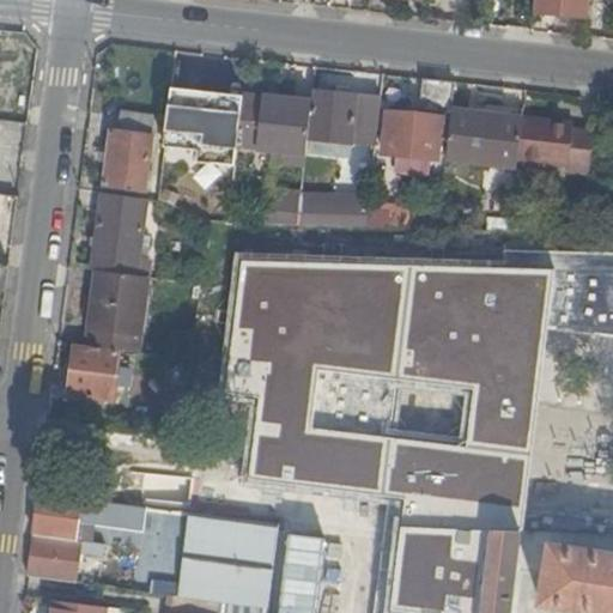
[(535,0),(535,12),(551,14),(551,0),(535,0)]
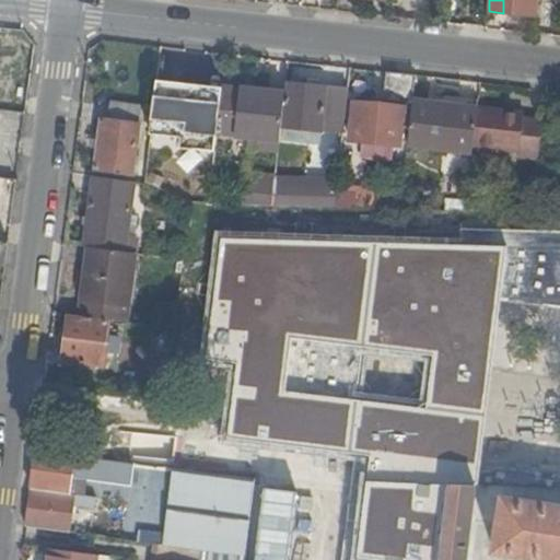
[(503,0),(503,13),(538,16),(539,0),(503,0)]
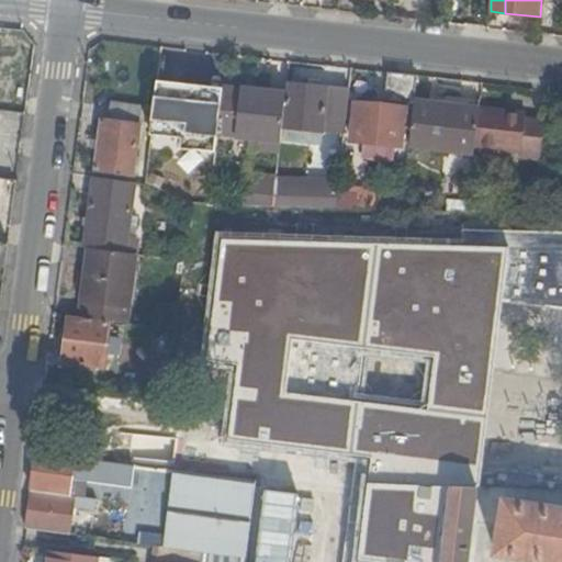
[(0,91),(30,72),(0,26),(0,91)]
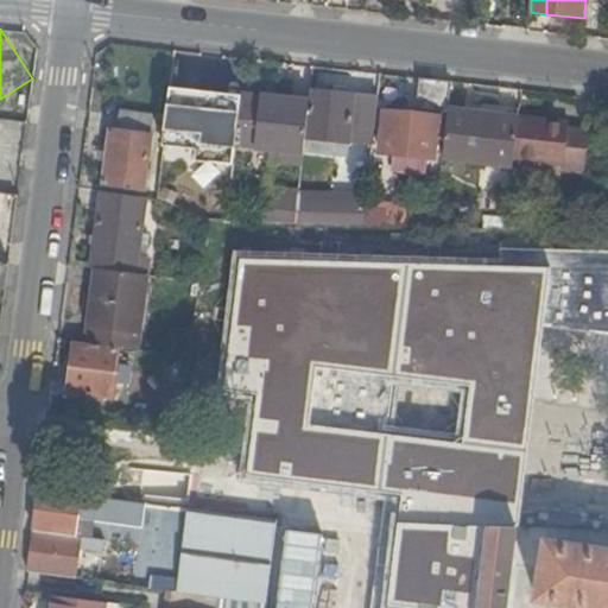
[(381,154),(435,160),(439,120),(448,121),(449,111),(451,84),(422,81),(418,116),(386,114),(381,154)]
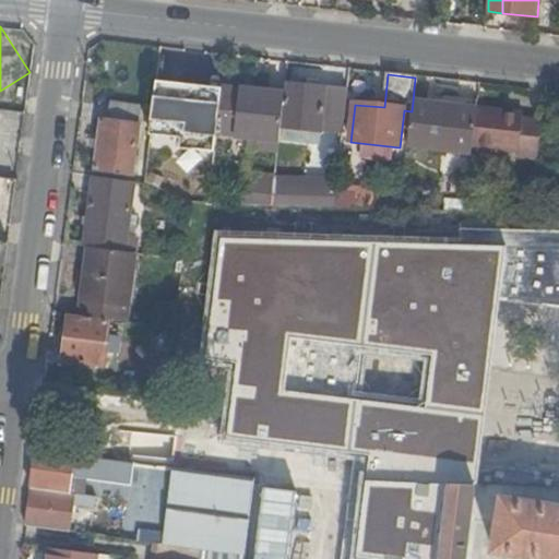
[(325,90),(285,84),(284,94),(281,123),(281,127),(320,132),(325,90)]
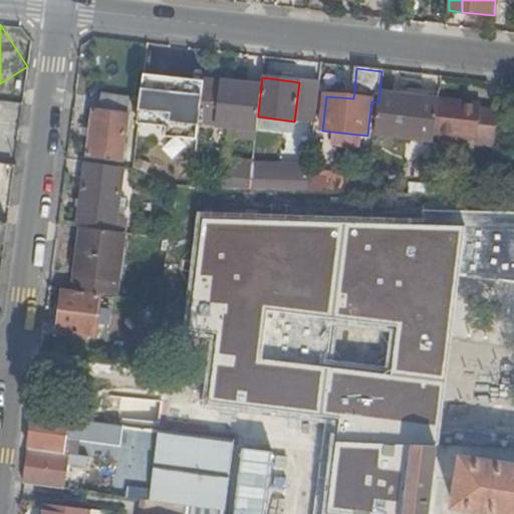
[(197,84),(141,79),(137,130),(161,132),(161,140),(192,143),(197,84)]
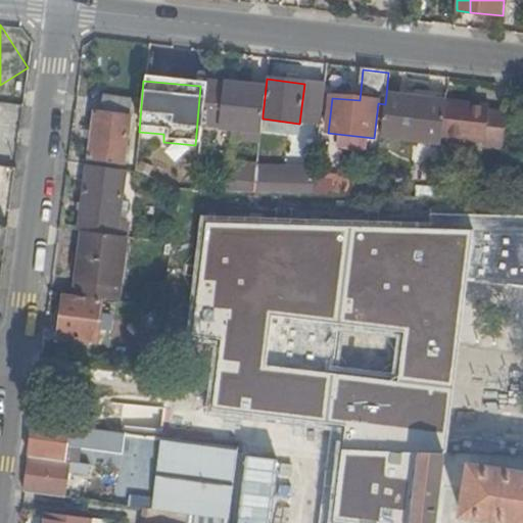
[(263,115),(266,88),(207,83),(203,125),(233,128),(231,138),(260,141),(263,119),(263,115)]
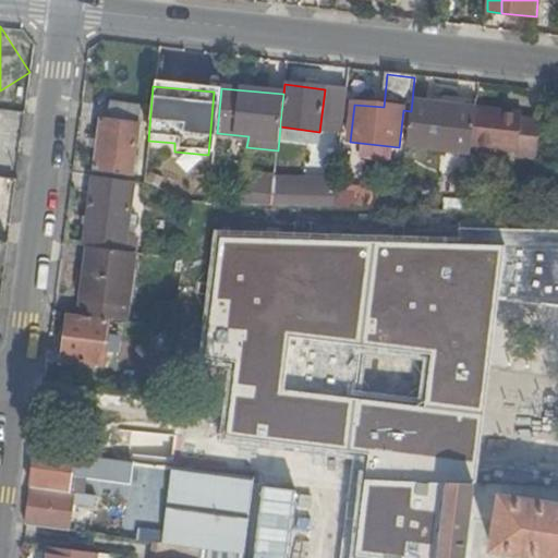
[(329,119),(344,120),(348,92),(332,89),(329,119)]
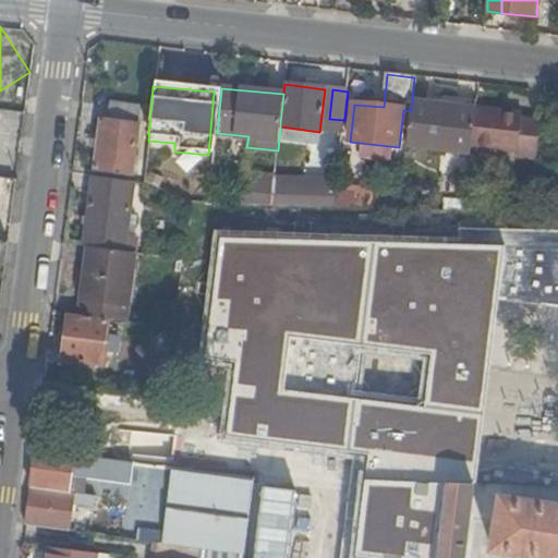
[(457,107),(475,110),(476,107),(476,101),(443,97),(441,106),(440,109),(457,111),(457,107)]
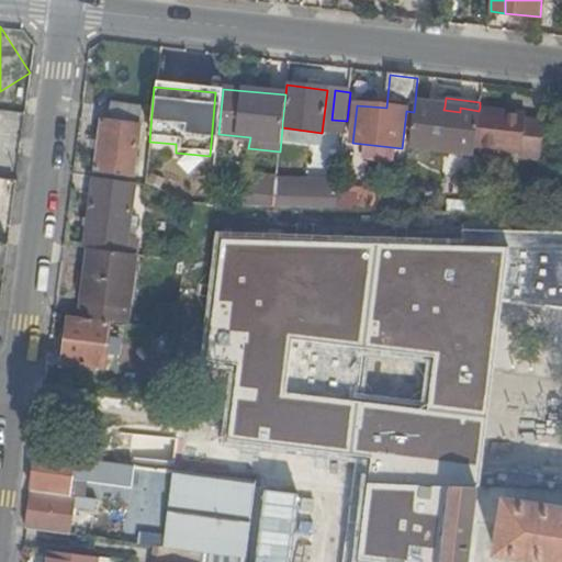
[(409,149),(474,156),(475,147),(479,111),(460,108),(460,112),(444,110),(445,107),(415,102),(414,112),(409,149)]
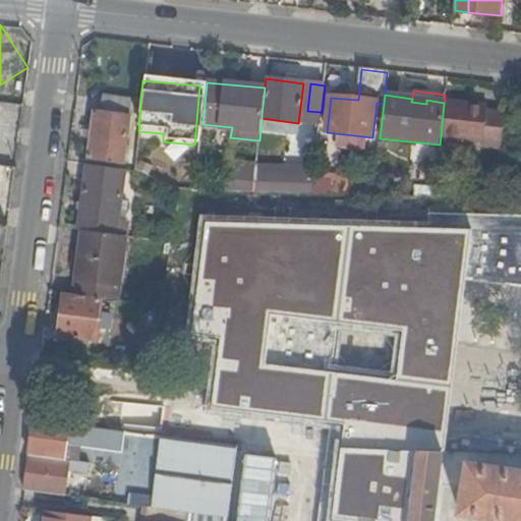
[(95,112),(92,132),(92,140),(89,160),(123,165),(132,100),(103,96),(101,113),(95,112)]
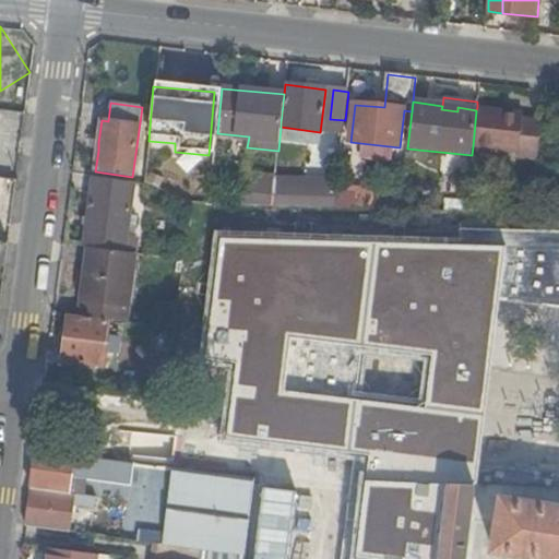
[(522,113),(477,107),(476,110),(473,146),(519,152),(518,157),(536,159),(540,120),(521,118),(522,113)]
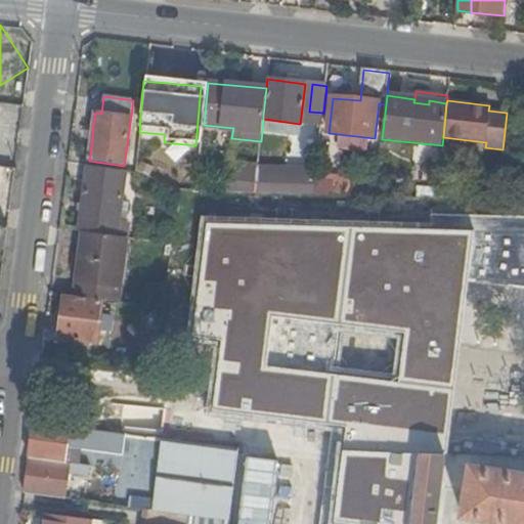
[(375,138),(382,139),(386,104),(379,103),(375,138)]
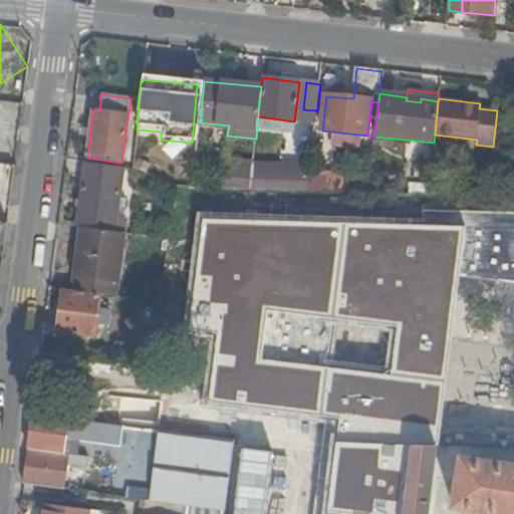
[(307,165),(252,162),(253,166),(252,171),(250,189),(306,191),(307,172),(307,165)]
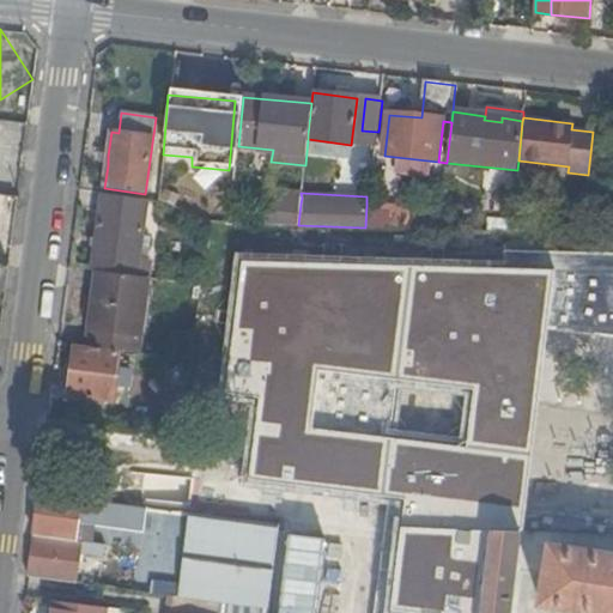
[(93,271),(138,275),(144,236),(147,200),(104,195),(93,271)]
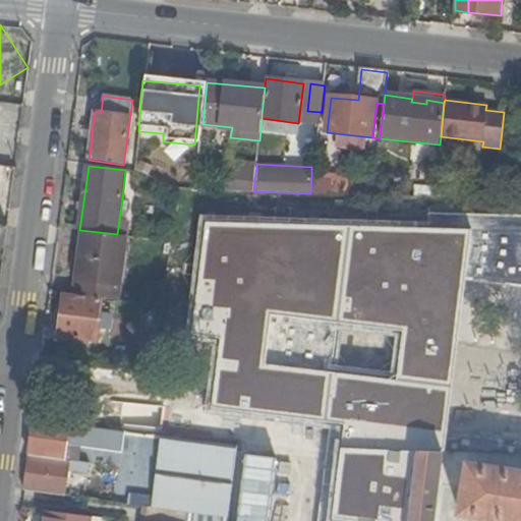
[(255,173),(235,171),(234,191),(253,191),(255,173)]
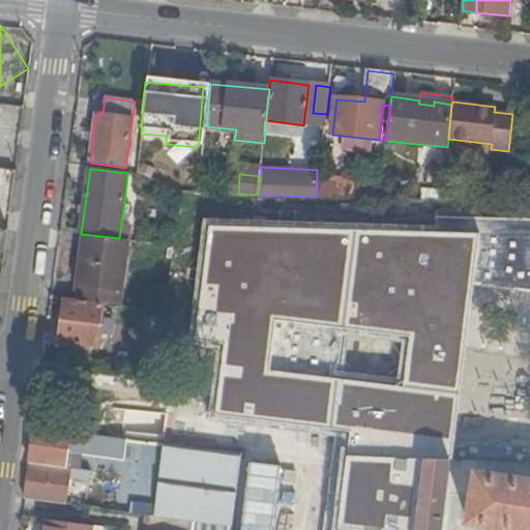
[(380,181),(317,177),(316,197),(378,198),(380,181)]
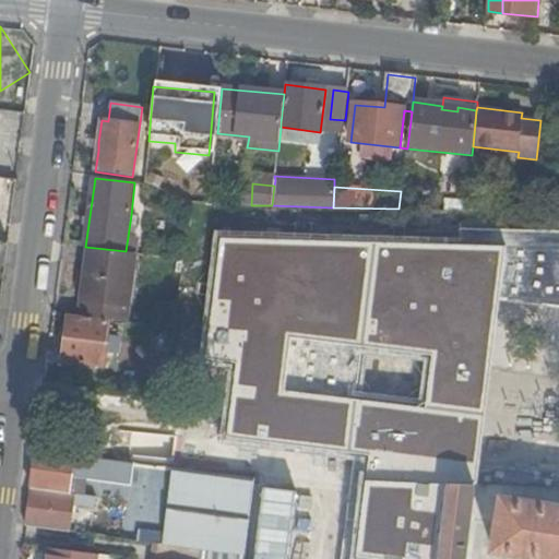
[(131,215),(126,251),(133,252),(138,216),(131,215)]
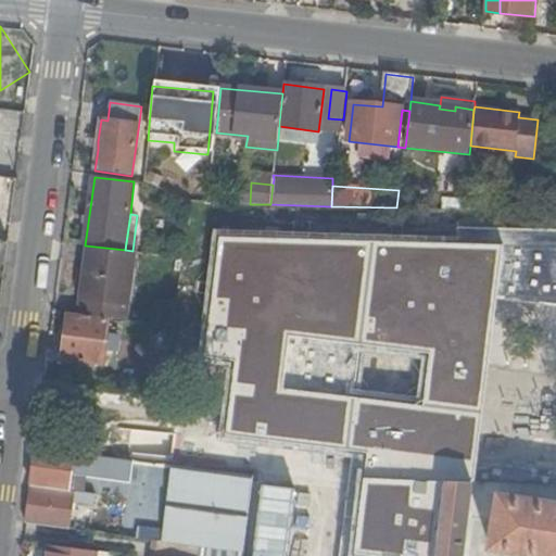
[(458,238),(213,227),(198,362),(231,365),(224,431),(367,452),(353,555),(436,555),(445,480),(474,482),(497,299),(555,303),(555,228),(459,227),(458,238)]
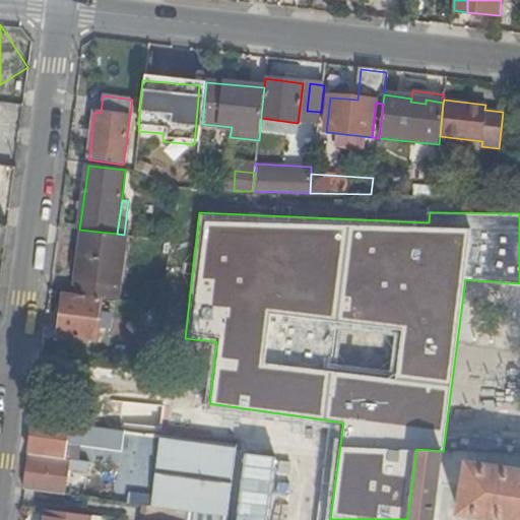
[(0,244),(6,246),(9,225),(0,223),(0,244)]
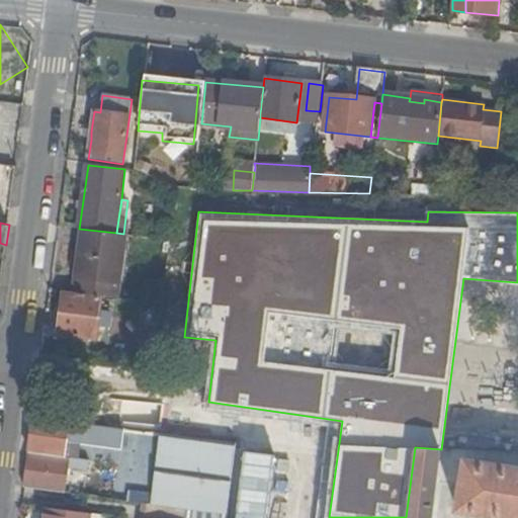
[(83,230),(76,293),(101,297),(117,299),(124,236),(83,230)]
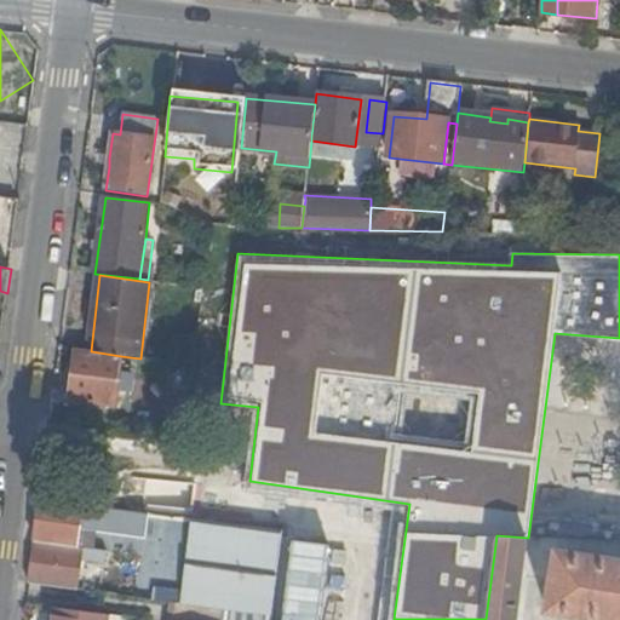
[(115,407),(121,356),(91,351),(76,350),(69,401),(115,407)]
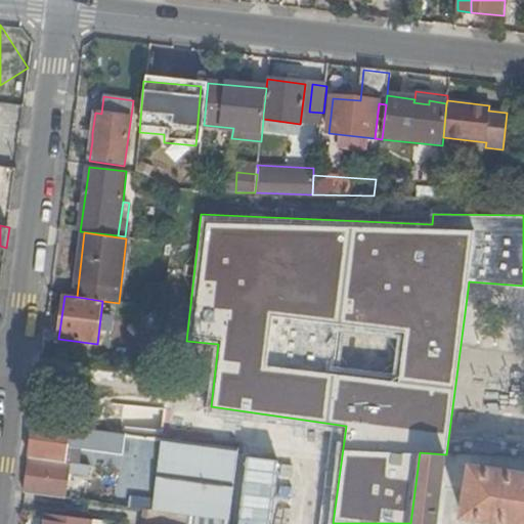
[(137,370),(156,374),(160,341),(141,339),(137,370)]
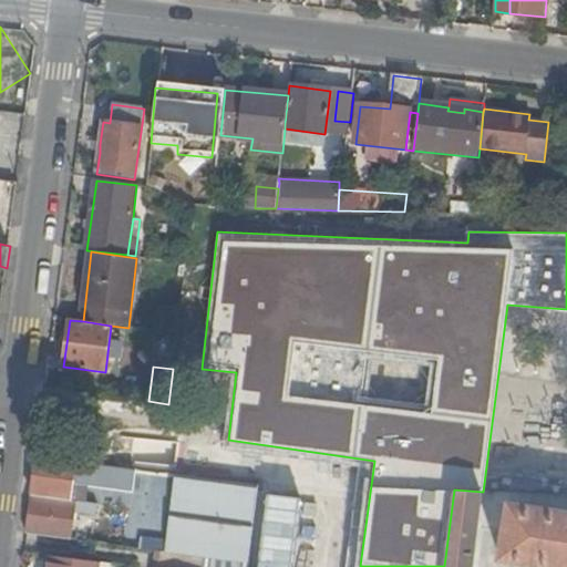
[(57,372),(54,390),(90,394),(92,377),(57,372)]
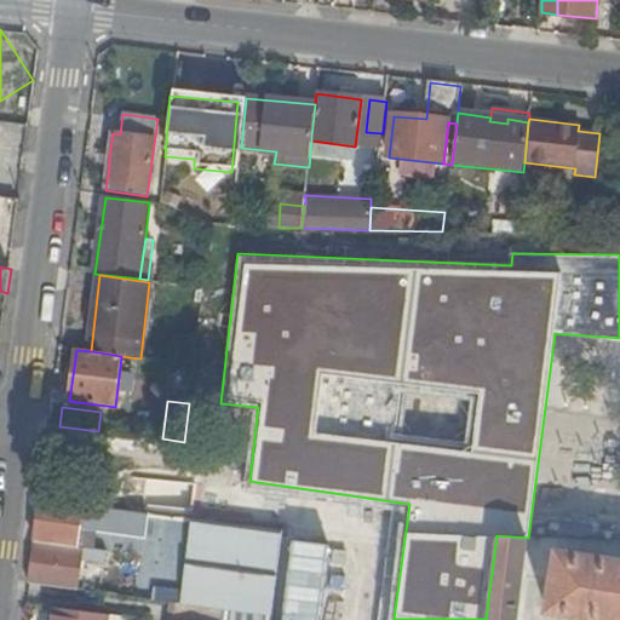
[(144,539),(148,515),(40,500),(35,543),(99,551),(101,544),(96,543),(98,532),(104,532),(110,534),(144,539)]
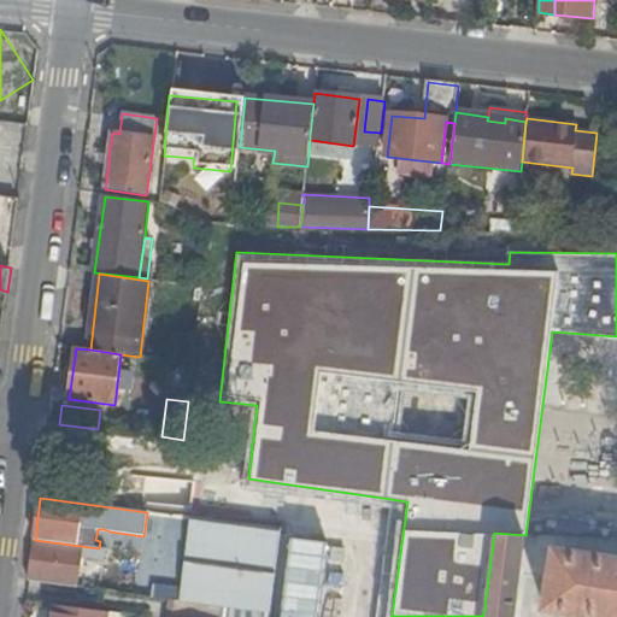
[(282,529),(192,518),(183,588),(181,601),(223,607),(271,613),(276,573),(276,570),(282,529)]
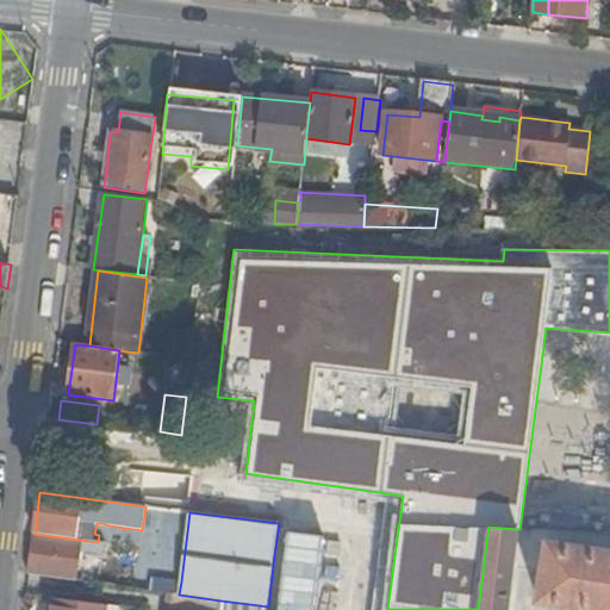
[(509,609),(520,529),(489,527),(478,609),(509,609)]
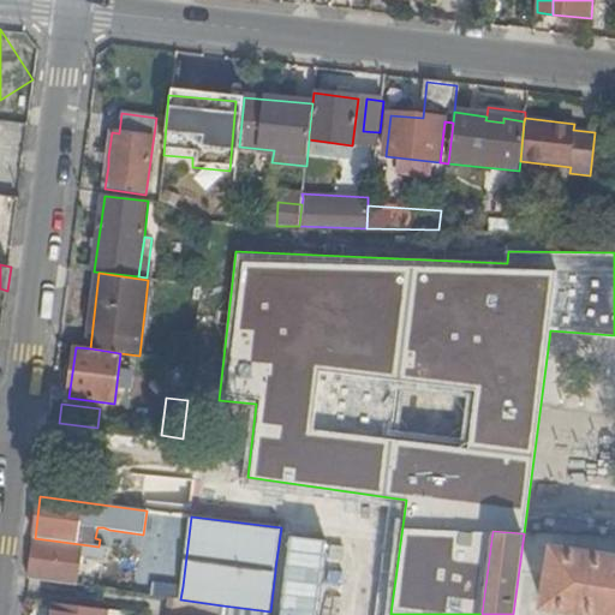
[(77,585),(78,579),(82,556),(97,557),(99,547),(35,538),(29,579),(77,585)]
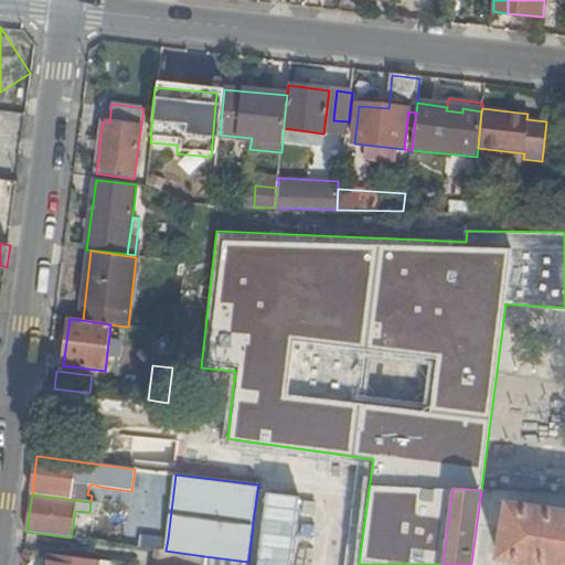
[(543,564),(564,564),(564,511),(508,502),(499,558),(543,564)]
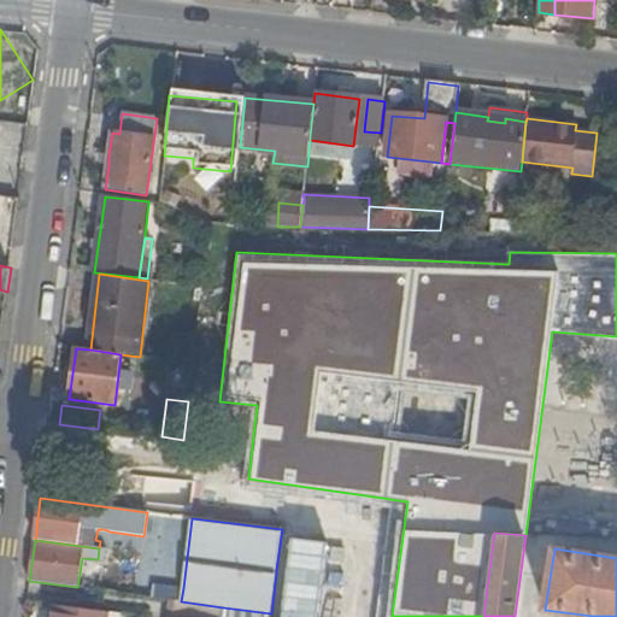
[(170,600),(181,601),(183,588),(153,585),(152,598),(170,600)]
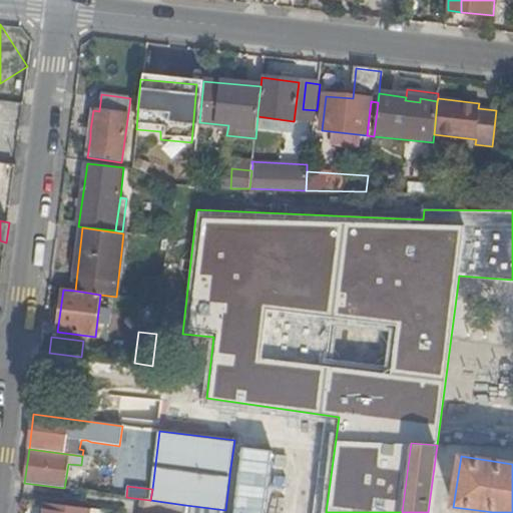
[(183,512),(185,505),(150,500),(141,499),(138,512),(183,512)]
